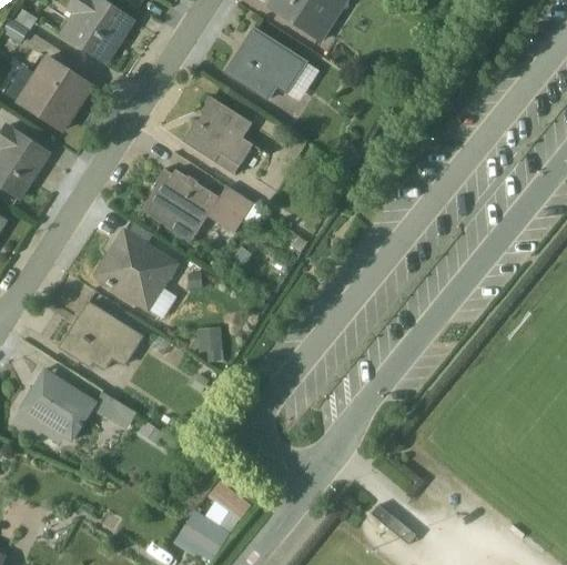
[(135,20),(105,0),(70,0),(64,9),(71,13),(59,33),(107,66),(135,20)]
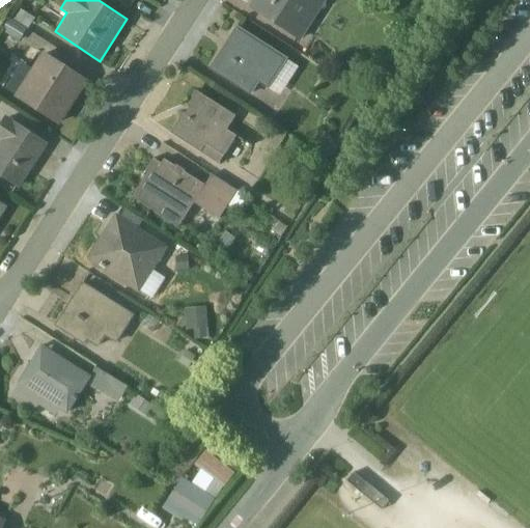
[(250,0),(248,5),(300,39),(324,0),(250,0)]
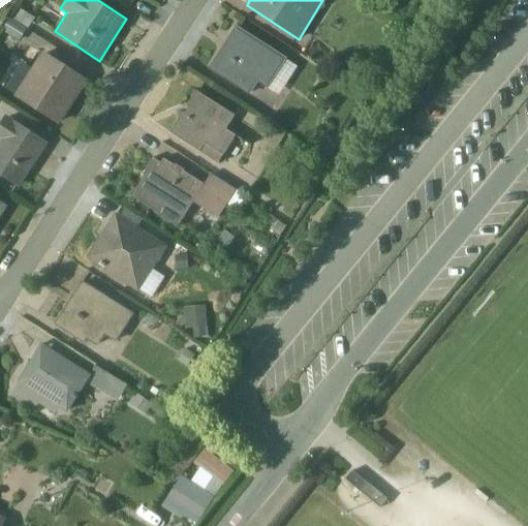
[(18,6),(11,17),(28,27),(34,17),(18,6)]
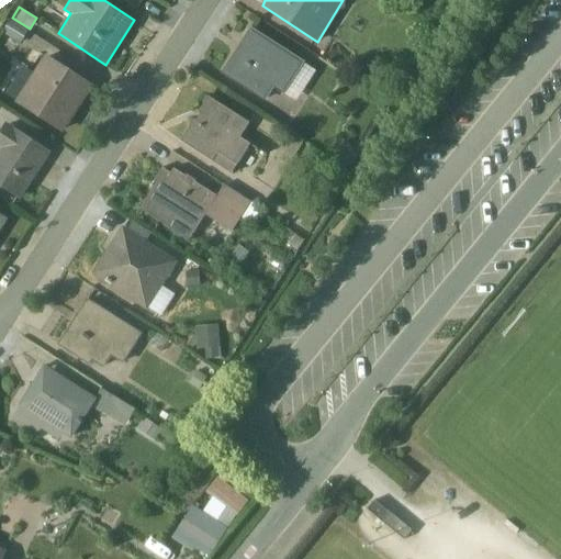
[(10,17),(1,31),(2,31),(20,43),(29,29),(10,17)]
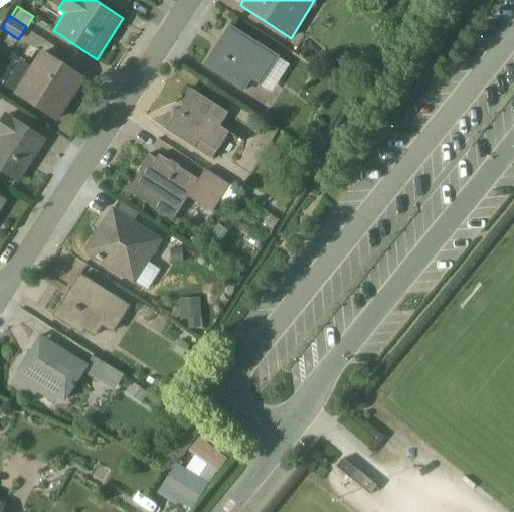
[(228,24),(202,65),(242,91),(250,78),(271,91),(289,63),(278,56),(279,55),(228,24)]
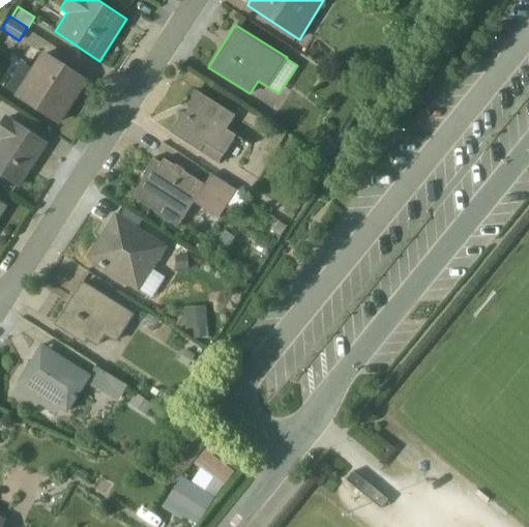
[(42,49),(13,94),(59,124),(88,79),(42,49)]
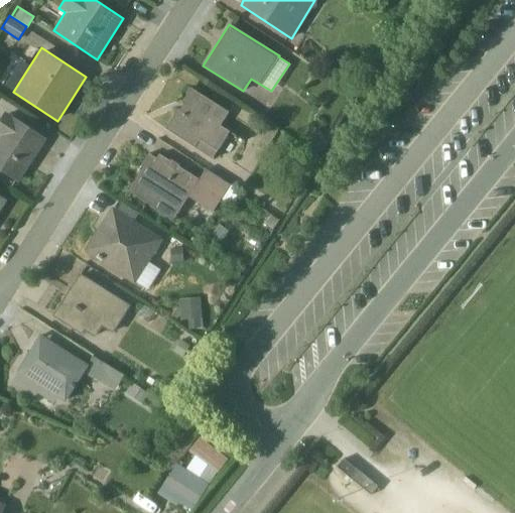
[(190,87),(180,102),(182,103),(178,109),(176,108),(164,127),(212,157),(229,130),(220,124),(228,111),(190,87)]
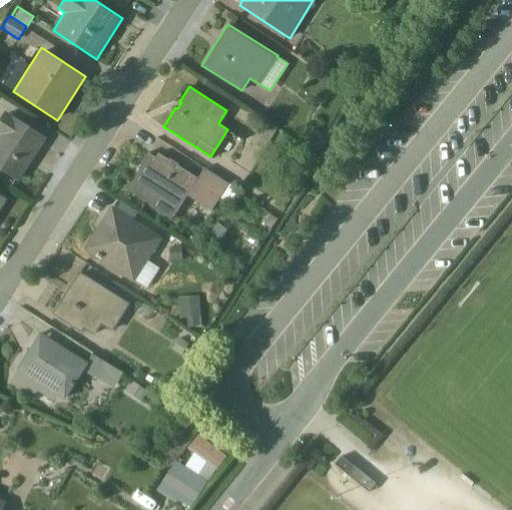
[(0,168),(18,180),(46,137),(5,109),(0,117),(0,168)]
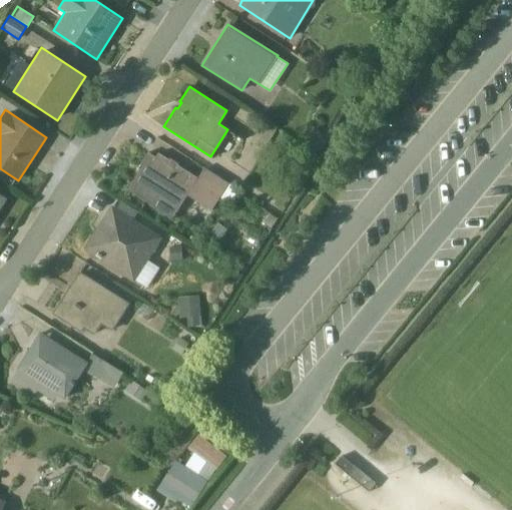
[(141,165),(126,189),(171,217),(186,194),(210,209),(219,196),(231,204),(240,189),(204,166),(197,176),(178,164),(179,163),(169,157),(168,158),(157,151),(155,155),(147,150),(138,164),(141,165)]
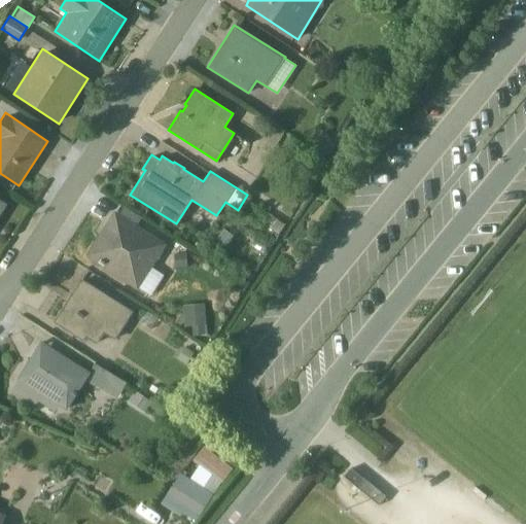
[(114,209),(84,255),(138,289),(139,287),(150,294),(164,274),(151,267),(167,243),(137,224),(142,217),(125,206),(119,213),(114,209)]
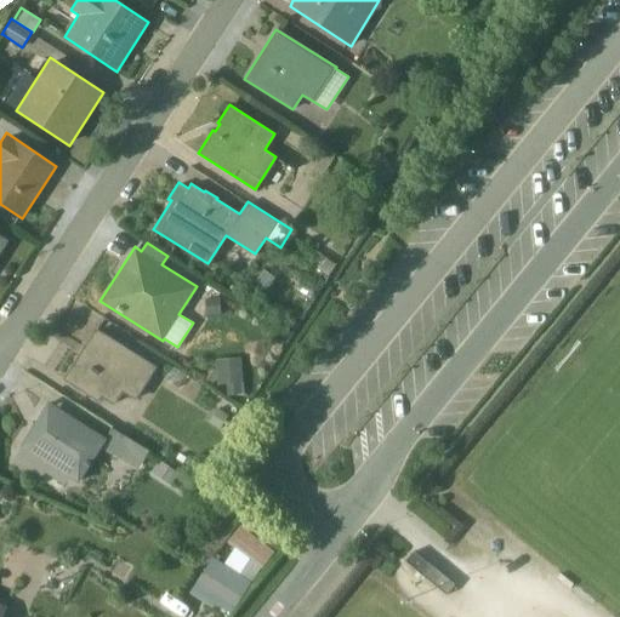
[(96,327),(63,378),(98,400),(101,395),(114,404),(123,390),(136,398),(155,366),(96,327)]
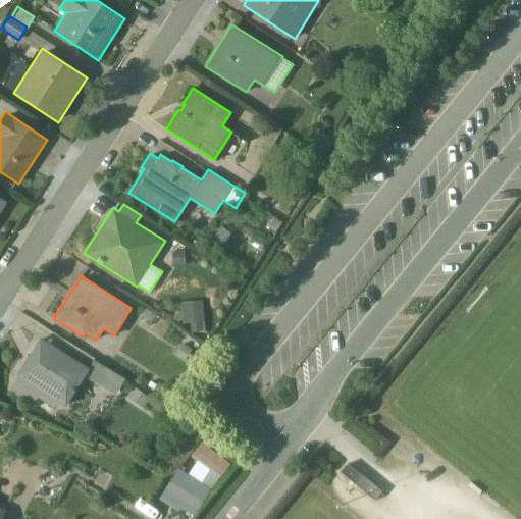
[(202,300),(181,301),(183,322),(190,321),(191,331),(205,329),(202,300)]
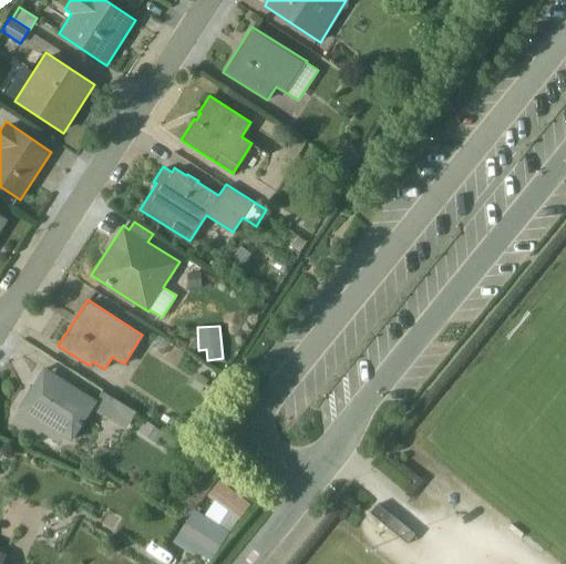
[(125,428),(129,422),(136,411),(102,390),(95,400),(42,367),(18,406),(19,407),(10,421),(35,438),(41,431),(59,442),(63,436),(71,441),(92,408),(125,428)]
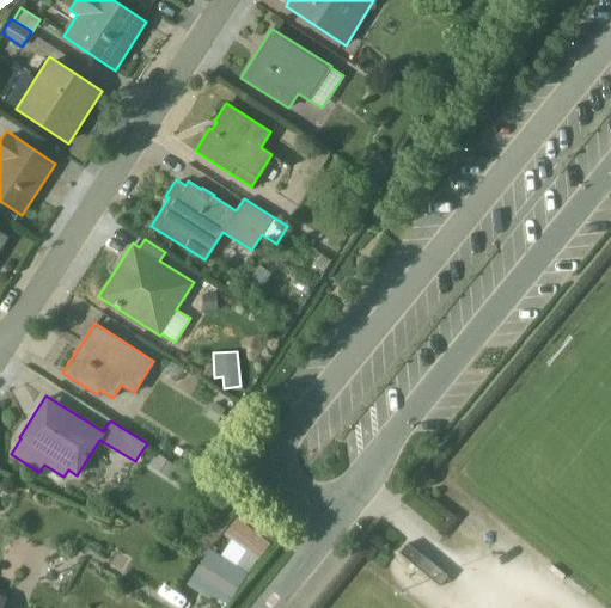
[(221,398),(208,398),(208,415),(221,415),(221,398)]
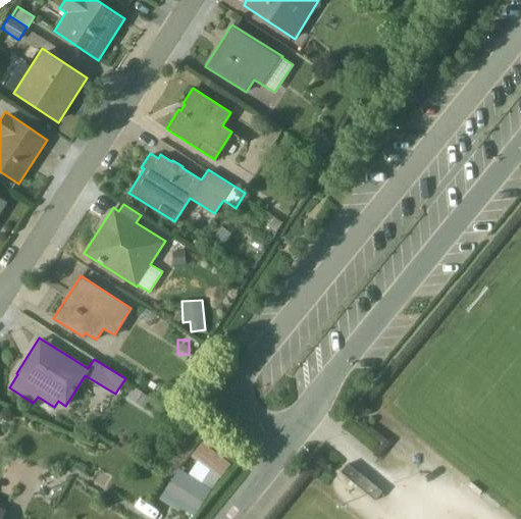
[(150,397),(136,386),(128,397),(143,406),(150,397)]
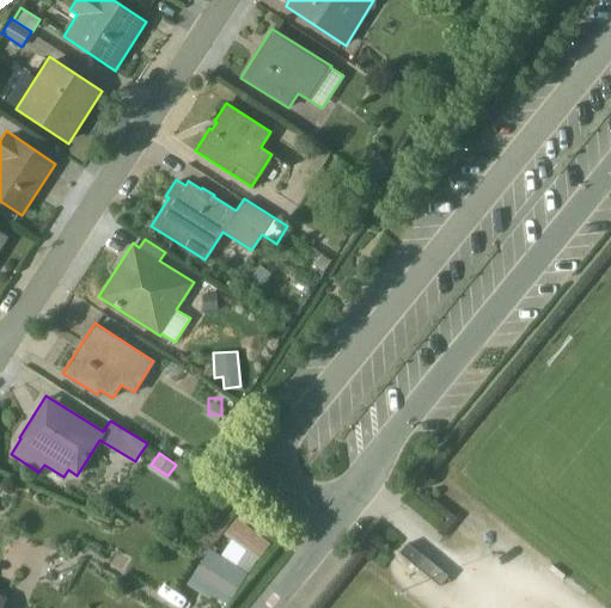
[(270,542),(237,516),(224,533),(231,539),(245,550),(258,559),(270,542)]
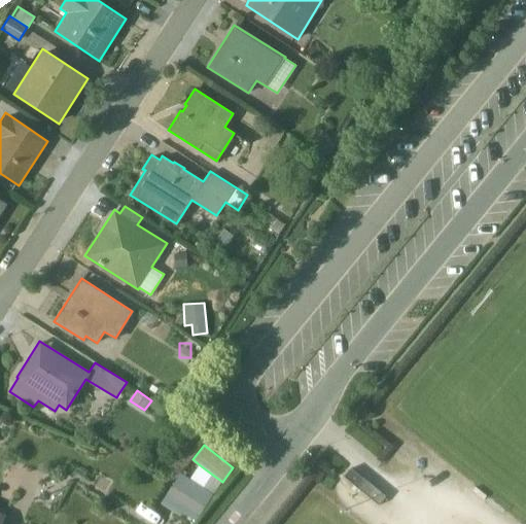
[(180,472),(161,502),(178,514),(180,510),(196,519),(213,493),(203,486),(211,474),(199,464),(189,478),(180,472)]
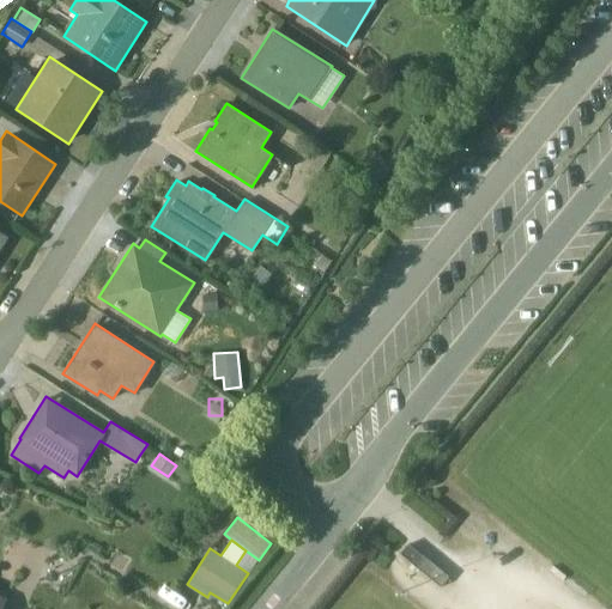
[(408,542),(400,553),(441,586),(449,576),(408,542)]
